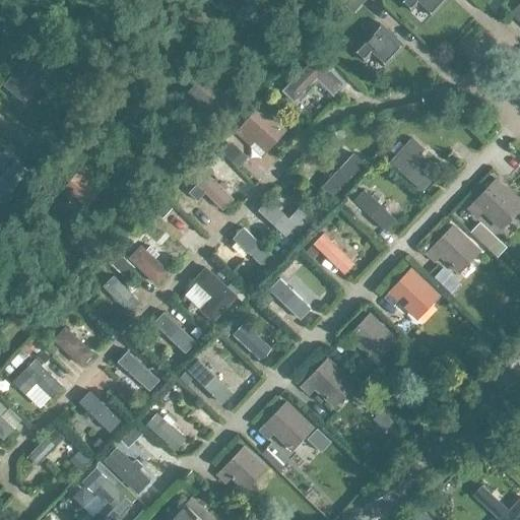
[(226,0),(246,19),(265,0),(226,0)]
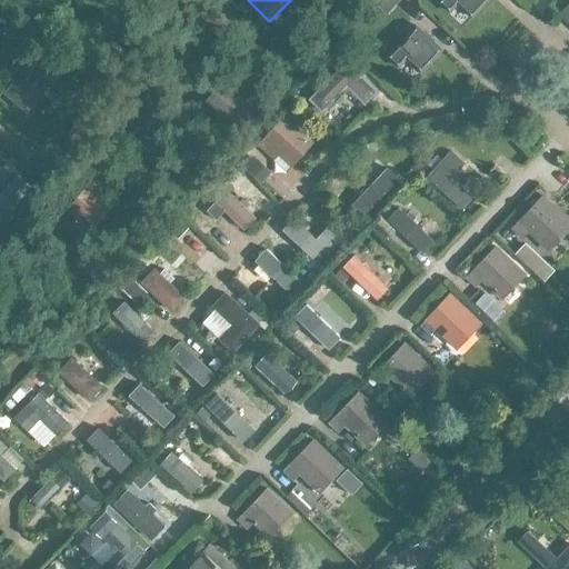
[(440,0),(439,1),(451,12),(459,3),(473,18),(489,0),(440,0)]
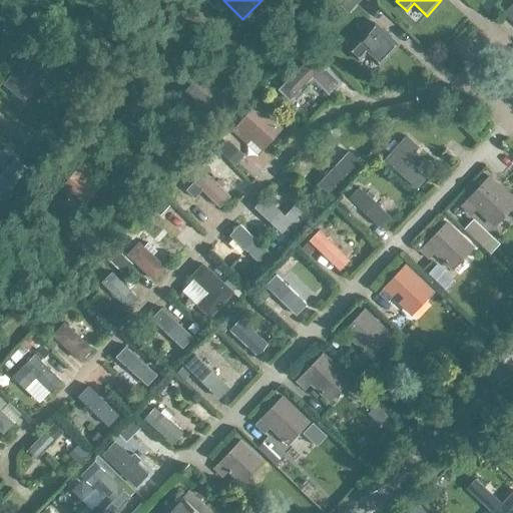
[(480,0),(473,0),(467,6),(477,18),(488,9),(480,0)]
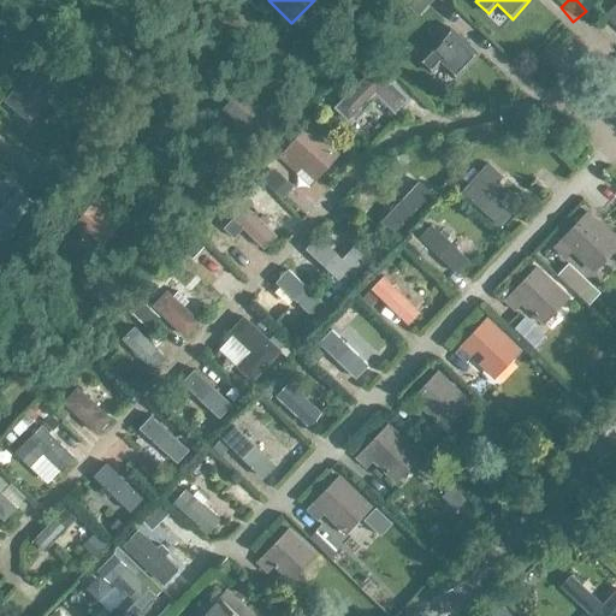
[(451,28),(421,61),(433,72),(442,64),(457,78),(480,54),(472,46),(474,43),(466,36),(463,39),(451,28)]
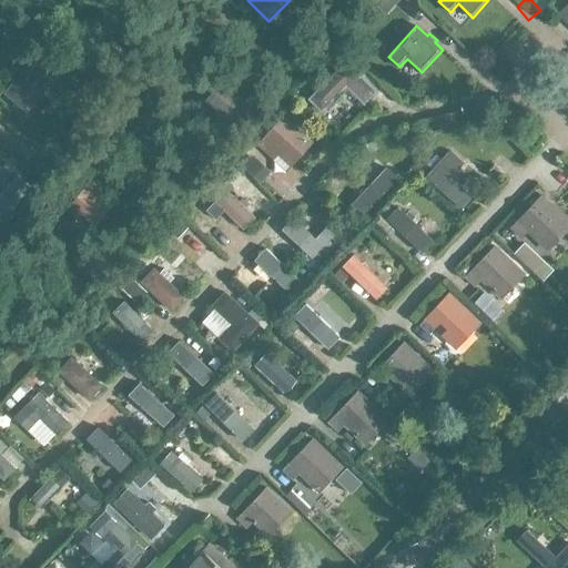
[(22,44),(16,51),(22,58),(29,51),(22,44)]
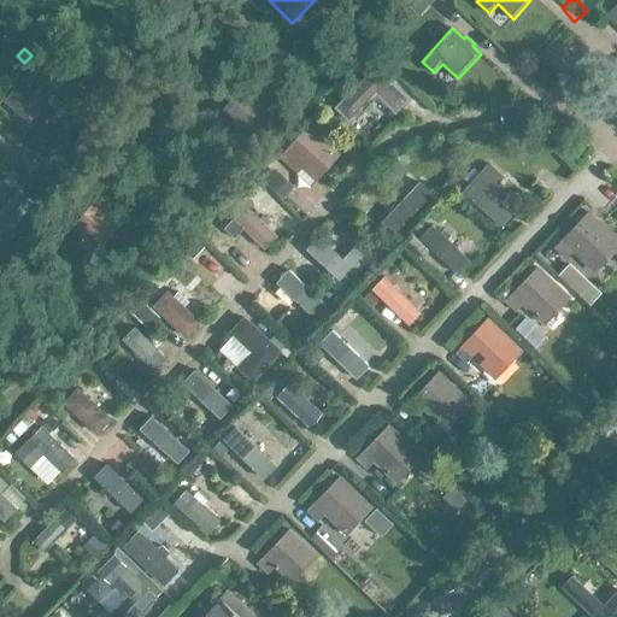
[(376,63),(365,52),(358,60),(369,70),(376,63)]
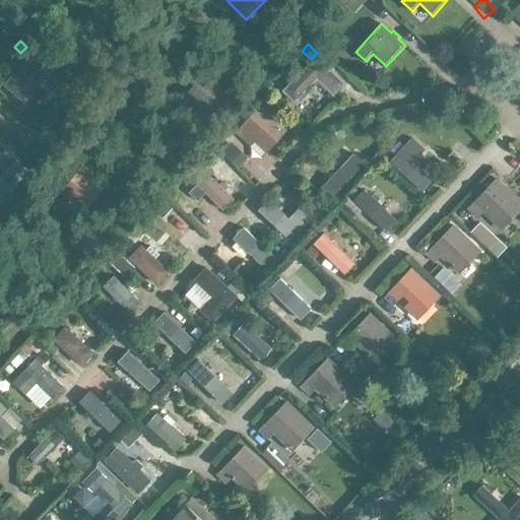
[(38,47),(33,53),(42,61),(48,55),(38,47)]
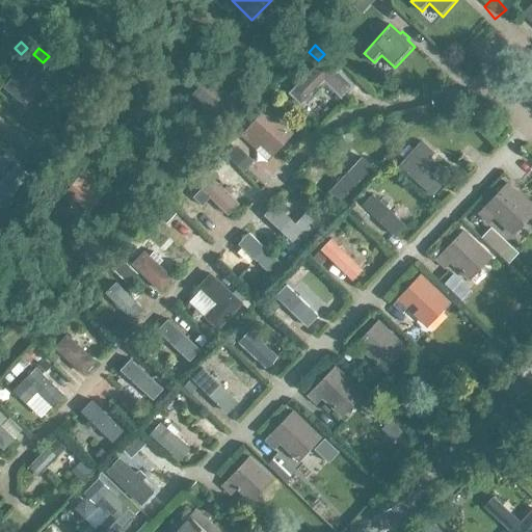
[(43,62),(33,54),(30,52),(1,87),(24,106),(53,71),(43,62)]
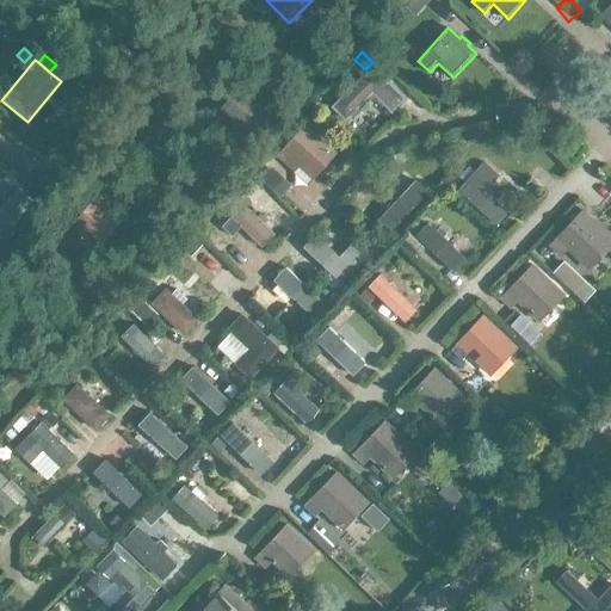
[(377,67),(338,106),(351,119),(377,93),(396,111),(409,98),(377,67)]
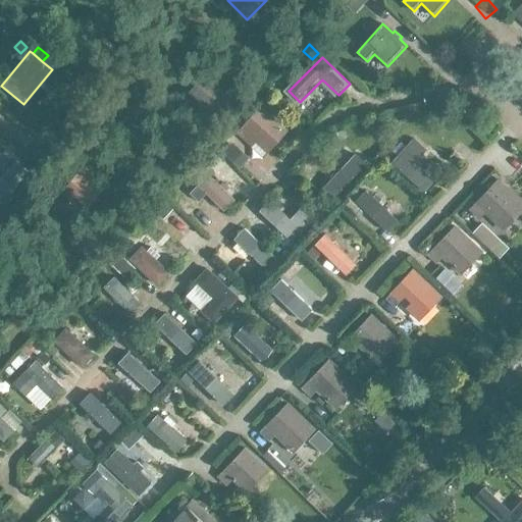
[(183,101),(204,121),(218,106),(224,112),(233,102),(197,67),(188,77),(197,86),(183,101)]
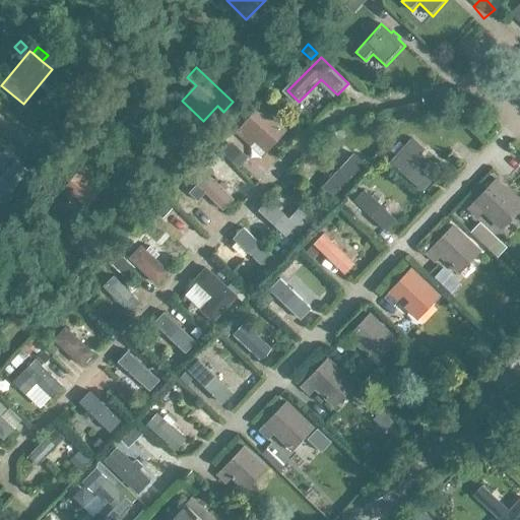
[(252,128),(242,138),(269,164),(279,152),(264,139),(267,136),(261,130),(258,133),(252,128)]
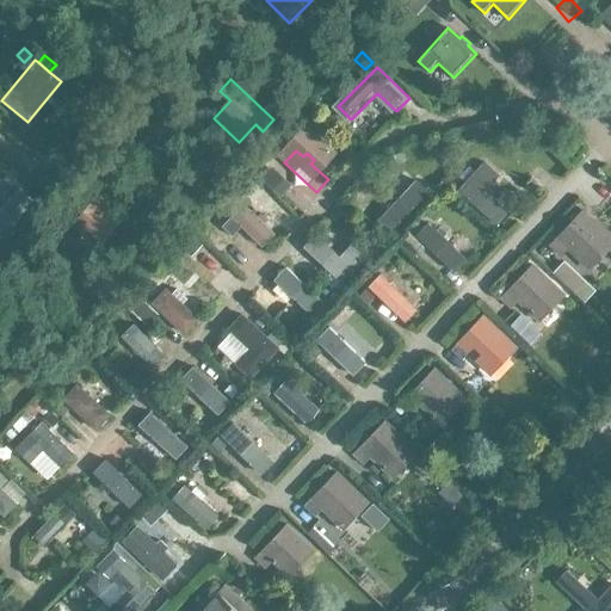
[(406,160),(400,153),(389,159),(394,167),(406,160)]
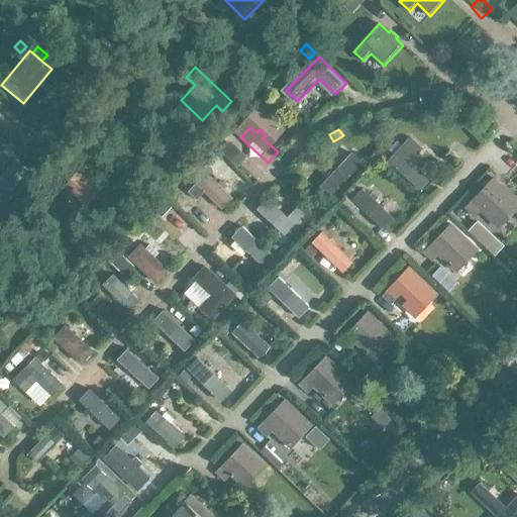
[(395,156),(390,161),(420,189),(430,178),(411,161),(422,147),(412,137),(404,146),(399,141),(391,150),(395,156)]
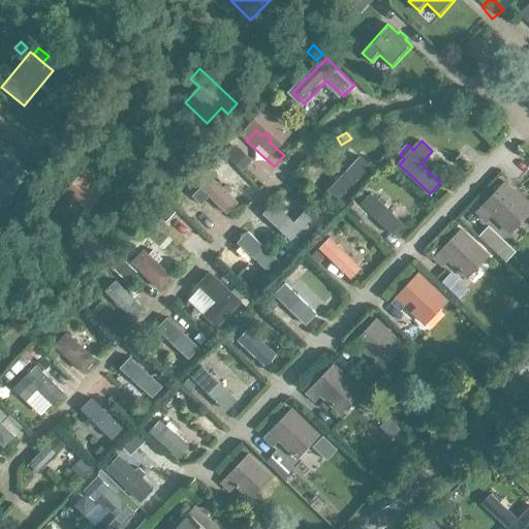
[(251,160),(237,146),(226,155),(242,170),(251,160)]
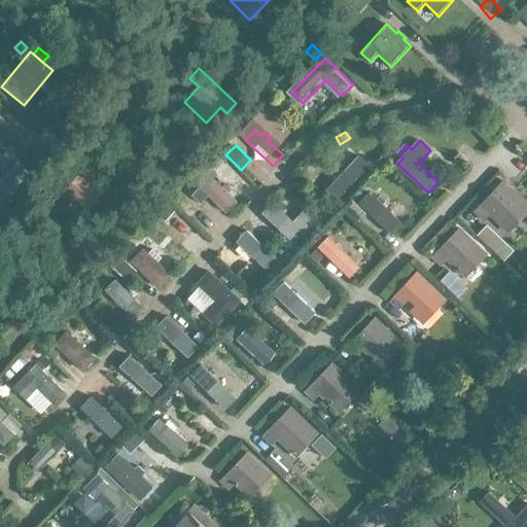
[(9,148),(0,159),(0,177),(20,156),(9,148)]
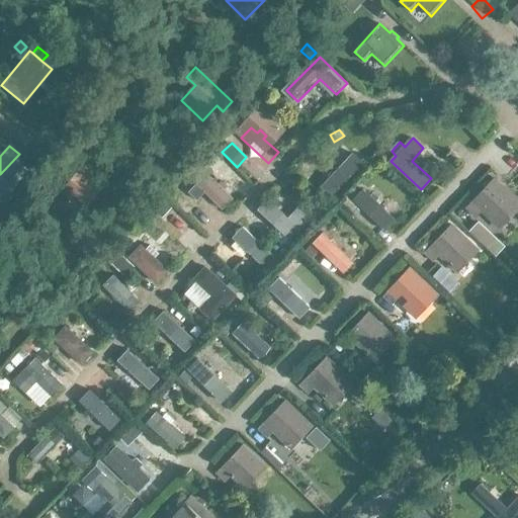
[(196,160),(189,168),(198,176),(205,169),(196,160)]
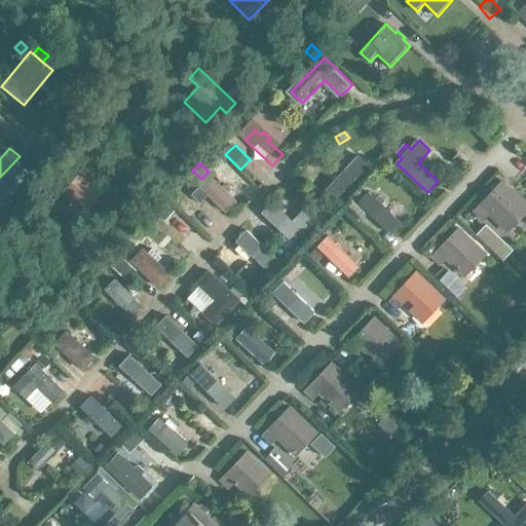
[(83,166),(65,191),(89,211),(105,190),(91,181),(96,176),(83,166)]
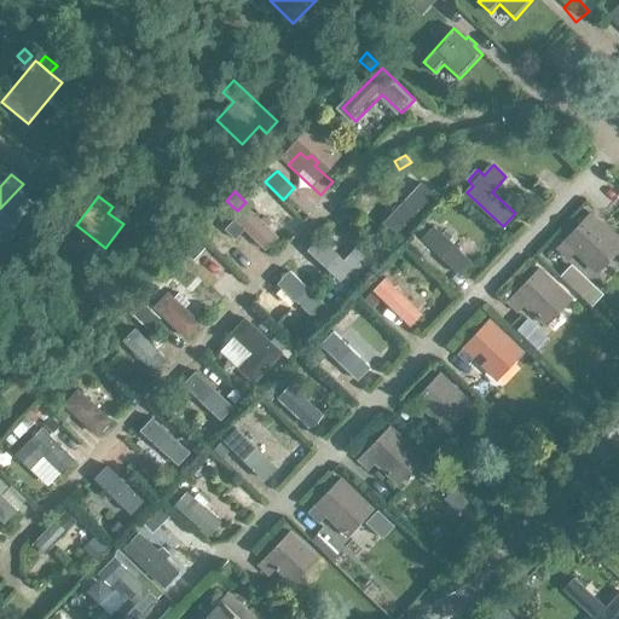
[(236,220),(226,231),(237,241),(247,231),(267,249),(279,237),(270,229),(273,224),(266,218),(262,221),(247,207),(235,220),(236,220)]
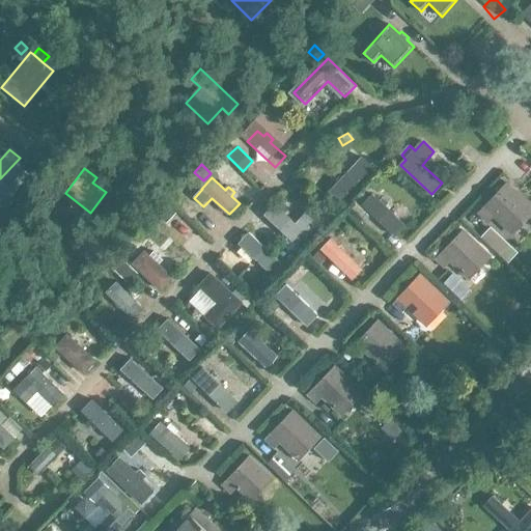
[(530,206),(507,184),(479,213),(488,222),(495,215),(512,232),(530,214),(530,206)]
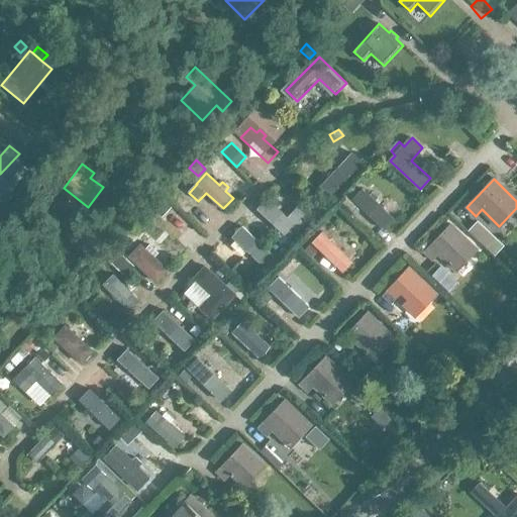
[(362,211),(346,198),(341,204),(355,218),(362,211)]
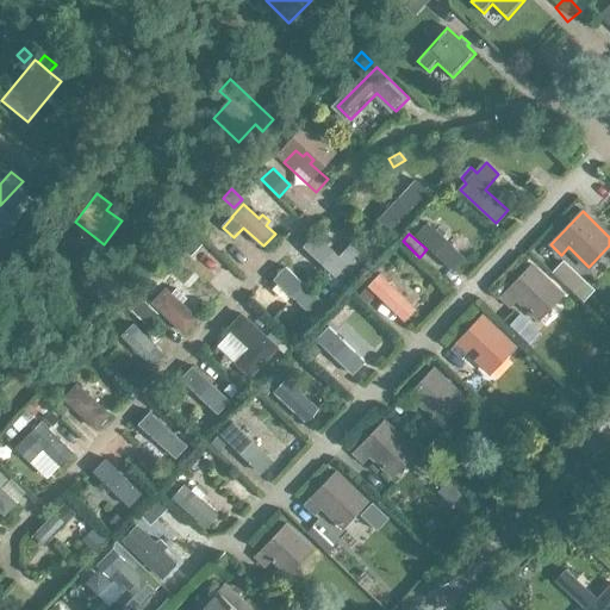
[(191,256),(201,246),(191,235),(180,246),(191,256)]
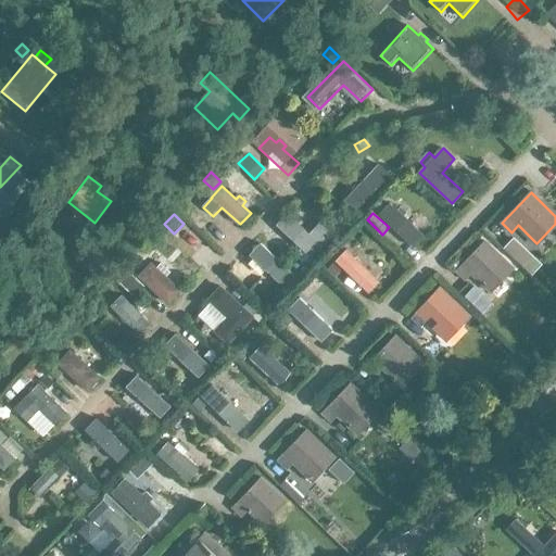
[(290,215),(279,226),(302,248),(295,254),(305,263),(335,230),(323,220),(311,234),(290,215)]
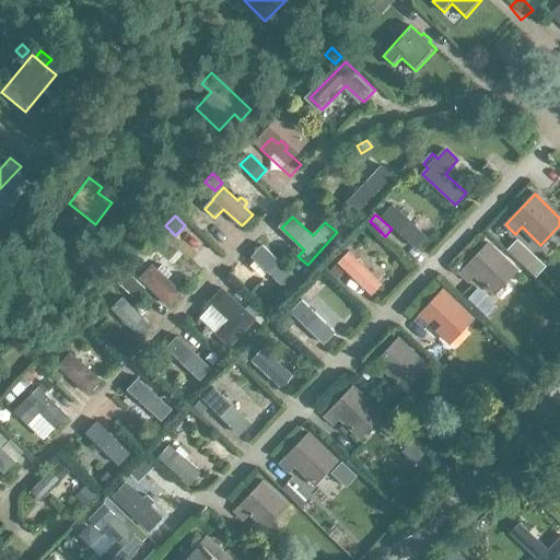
[(517,240),(506,251),(526,269),(537,258),(517,240)]
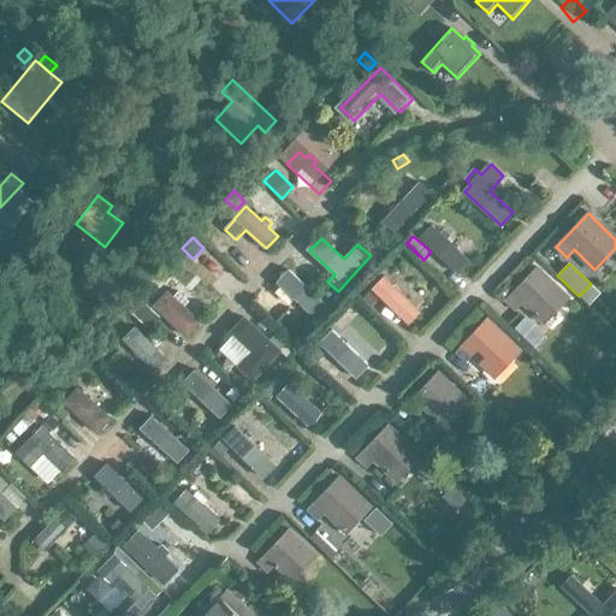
[(539,267),(507,301),(516,311),(523,303),(544,325),(570,298),(539,267)]
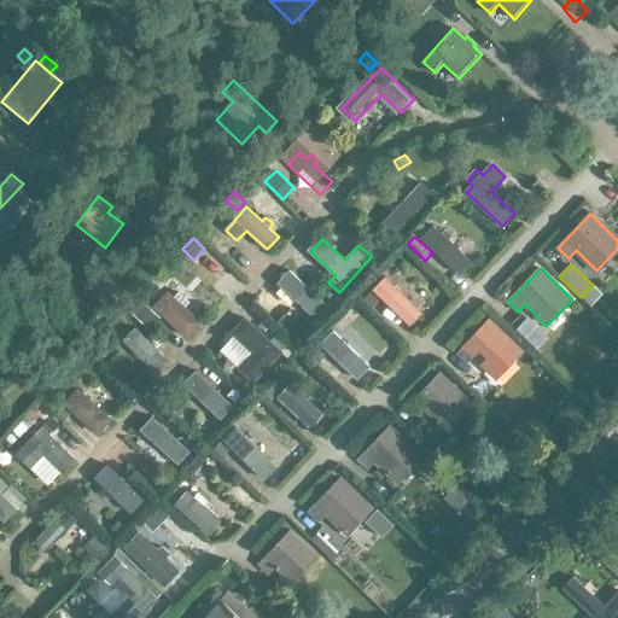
[(283,305),(324,342),(336,328),(293,292),(283,305)]
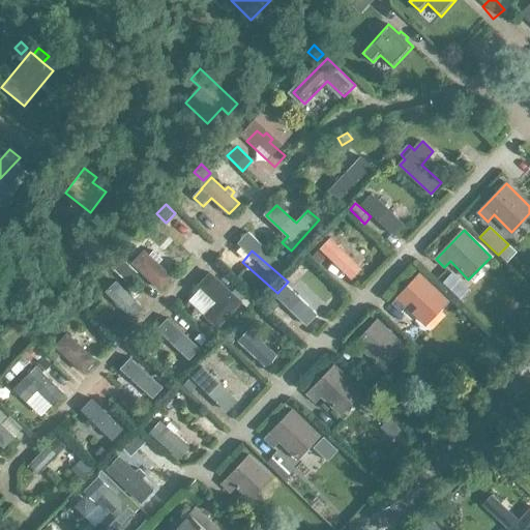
[(313,259),(320,265),(326,258),(319,252),(313,259)]
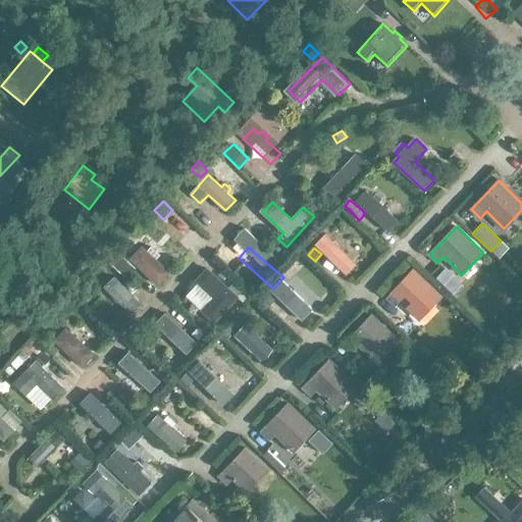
[(318,268),(355,293),(364,278),(327,254),(318,268)]
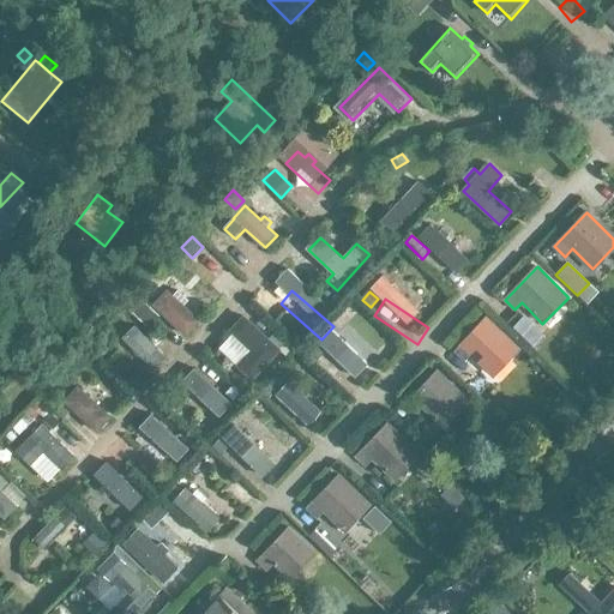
[(130,309),(149,327),(158,317),(139,300),(130,309)]
